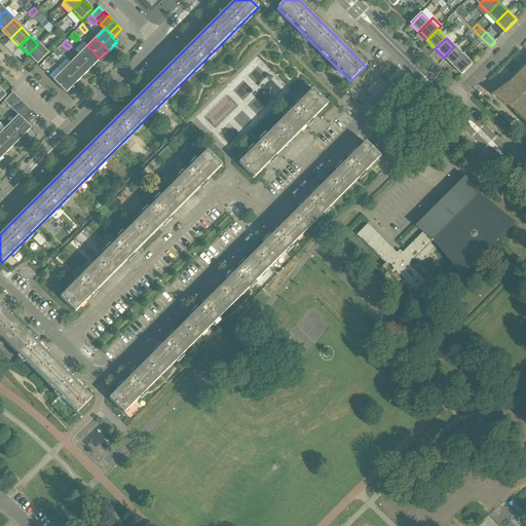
[(38,44),(28,54),(37,65),(48,53),(38,44)]
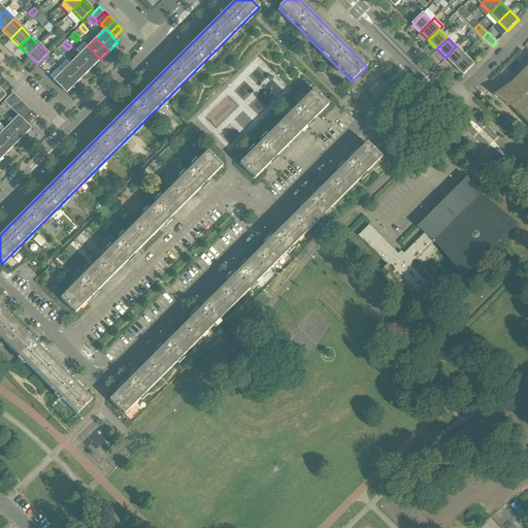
[(88,46),(79,55),(92,68),(100,59),(88,46)]
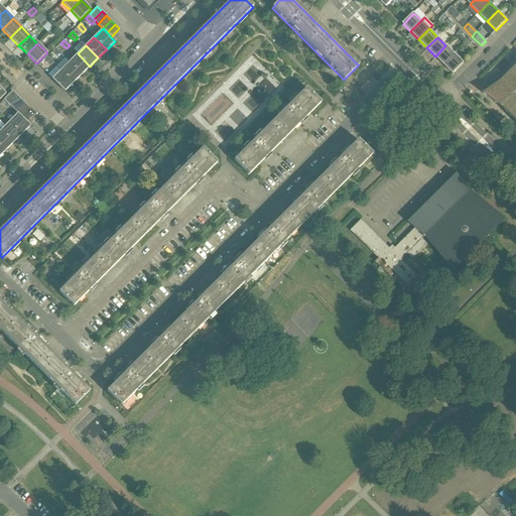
[(435,56),(443,65),(455,53),(445,45),(435,56)]
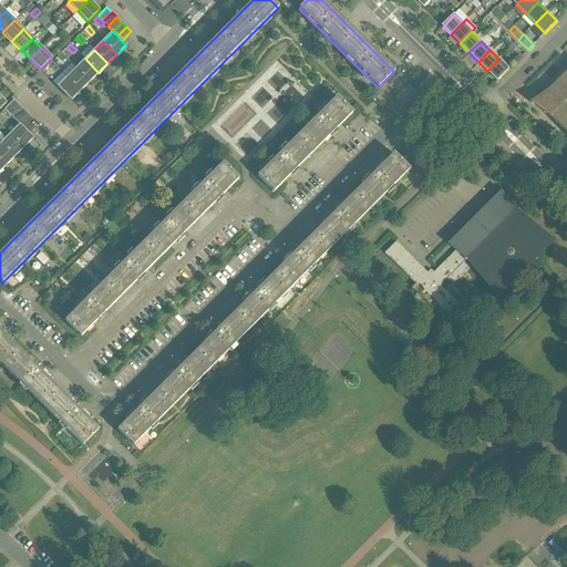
[(61,53),(58,57),(64,63),(68,60),(61,53)]
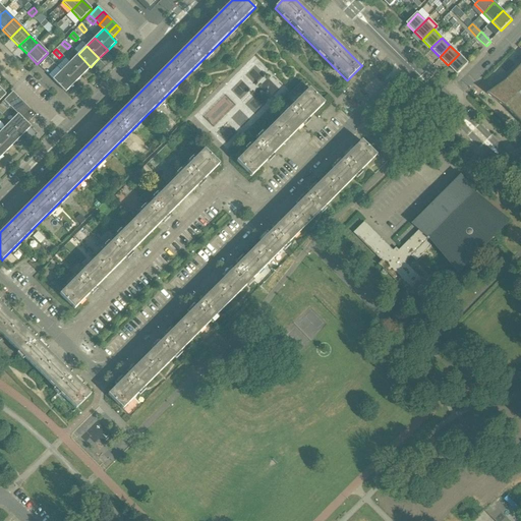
[(78,54),(69,63),(82,75),(91,67),(78,54)]
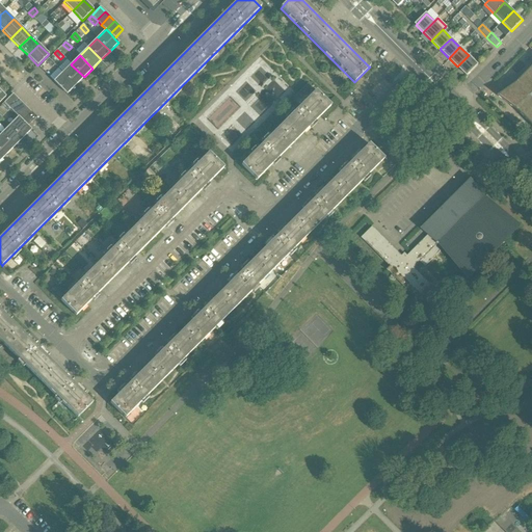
[(469,55),(457,67),(467,76),(478,65),(469,55)]
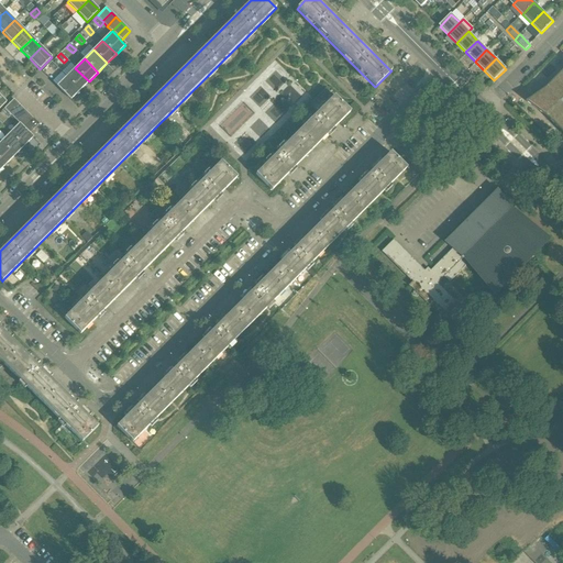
[(52,62),(48,65),(54,72),(57,68),(52,62)]
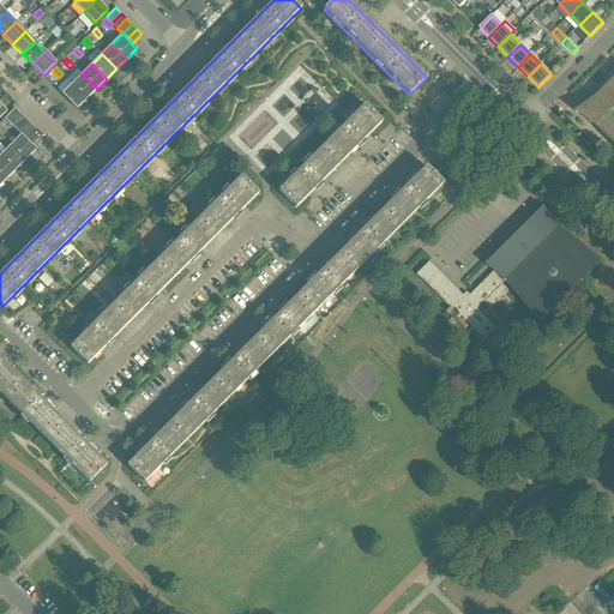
[(82,74),(72,84),(88,98),(97,89),(82,74)]
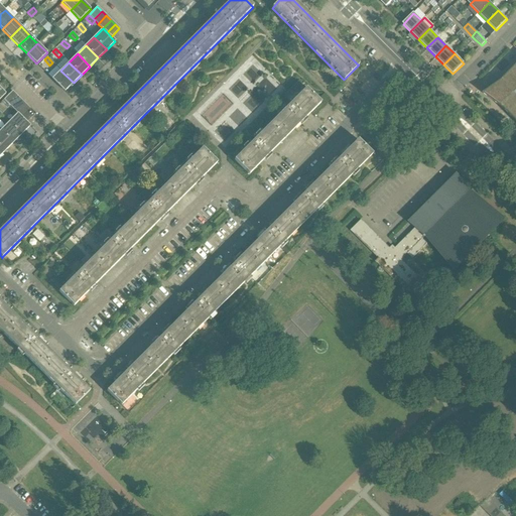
[(498,107),(500,109),(510,119),(515,124),(515,66),(500,82),(498,84),(484,94),(482,95),(498,107)]
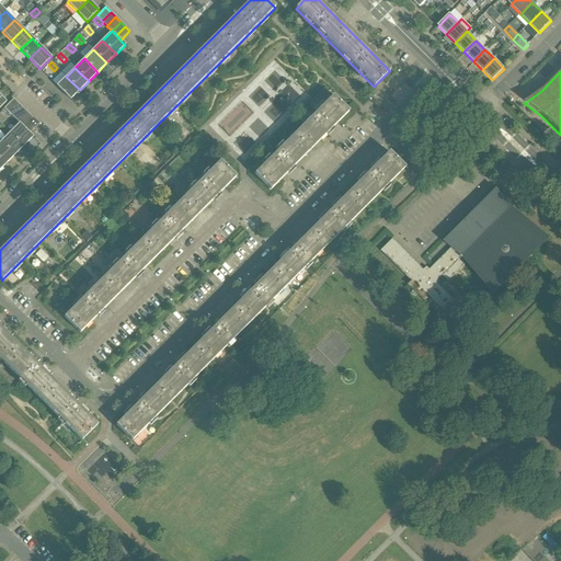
[(80,90),(66,77),(56,87),(70,100),(80,90)]
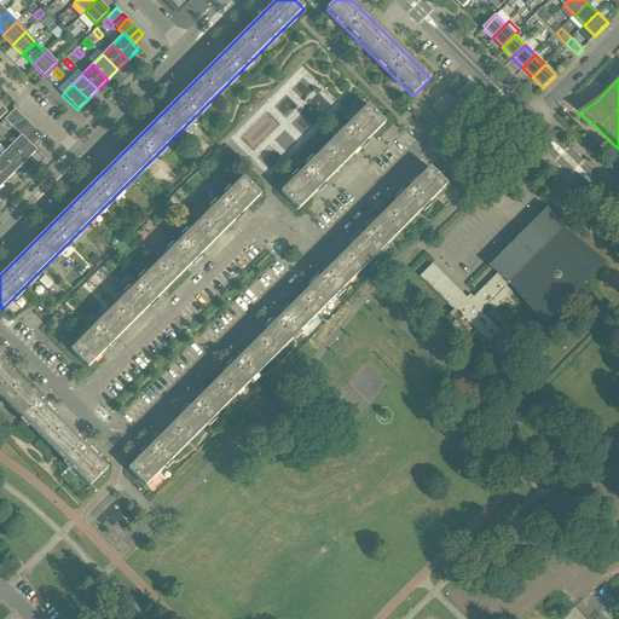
[(356,111),(362,105),(357,100),(351,106),(356,111)]
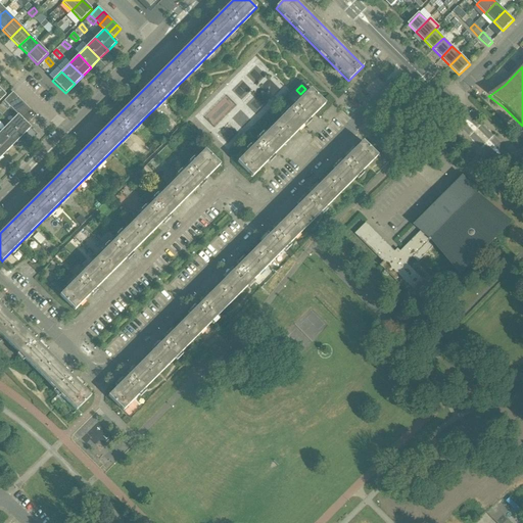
[(252,177),(315,115),(324,105),(325,104),(310,89),(237,162),(252,178),(252,177)]
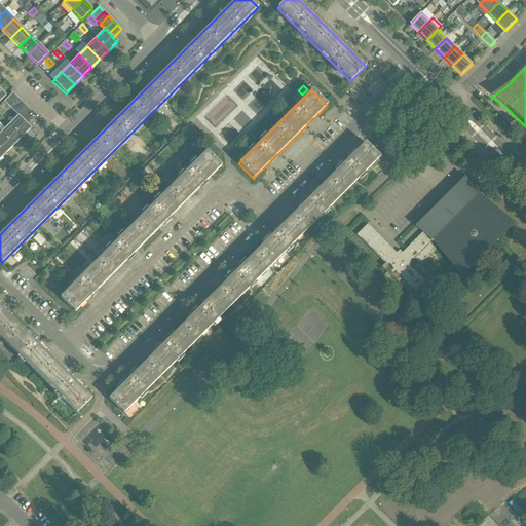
[(4,102),(8,106),(17,98),(12,94),(4,102)]
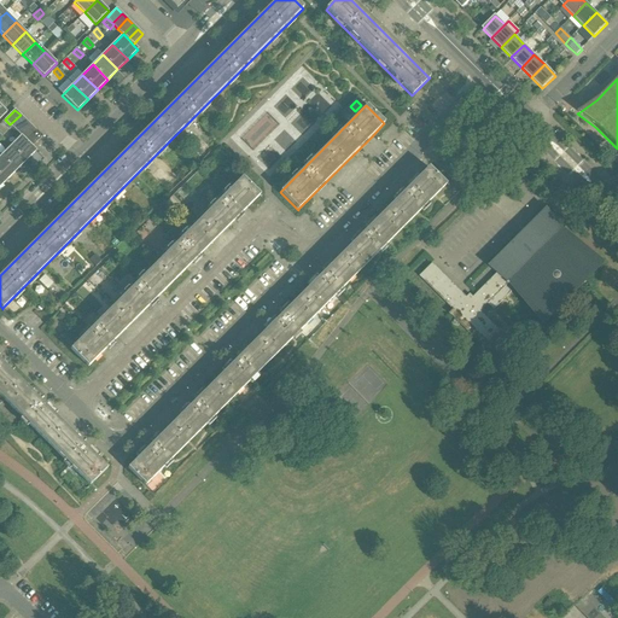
[(12,127),(16,130),(25,121),(21,115),(10,124),(12,127)]
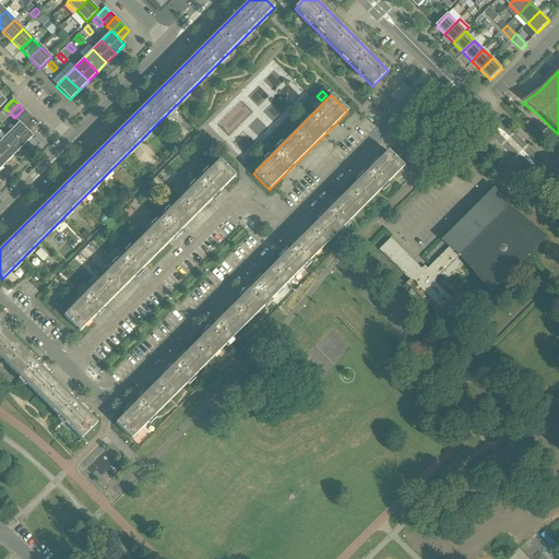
[(4,108),(1,111),(8,118),(11,115),(9,113),(4,108)]
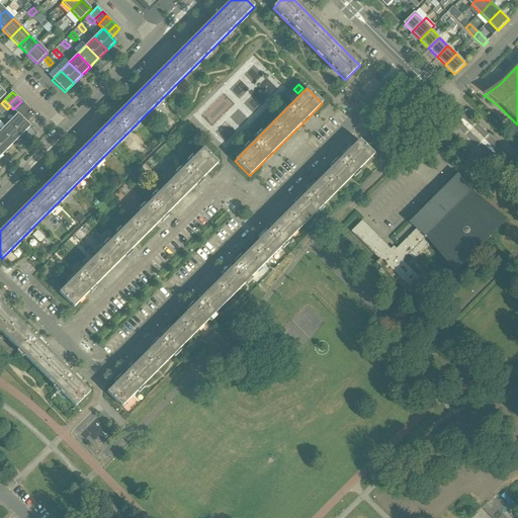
[(13,109),(17,113),(26,105),(21,101),(13,109)]
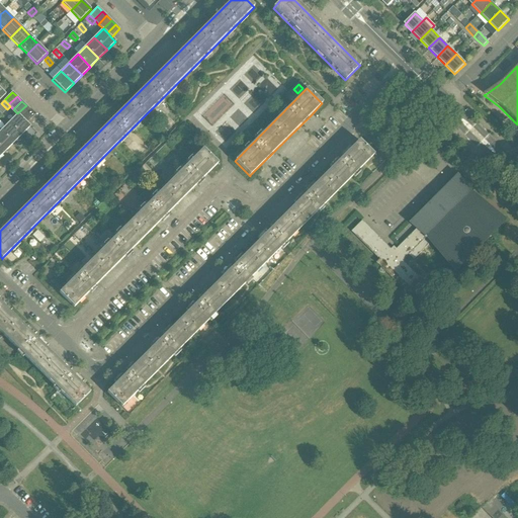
[(17,113),(18,114),(22,118),(30,109),(26,105),(17,113)]
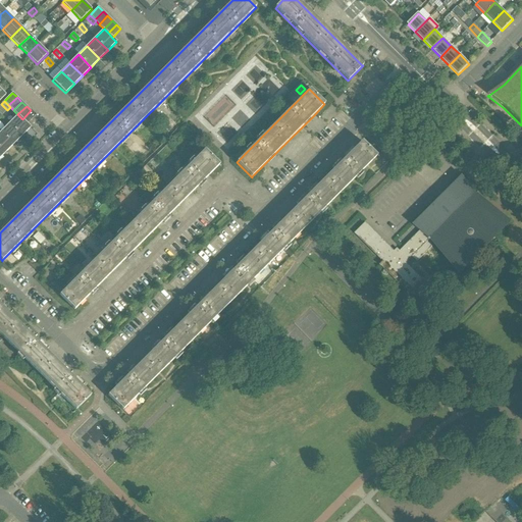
[(31,110),(22,119),(27,123),(36,115),(31,110)]
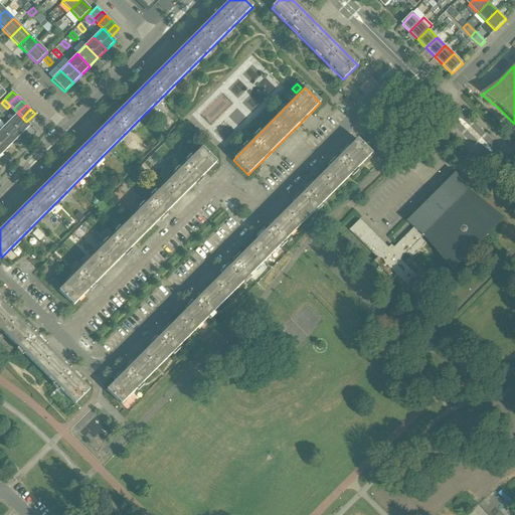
[(18,114),(9,122),(22,134),(30,126),(26,122),(22,118),(18,114)]
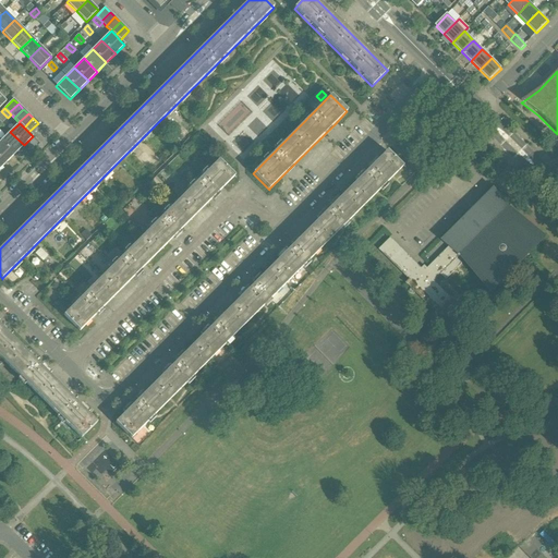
[(10,132),(1,141),(14,155),(24,145),(10,132)]
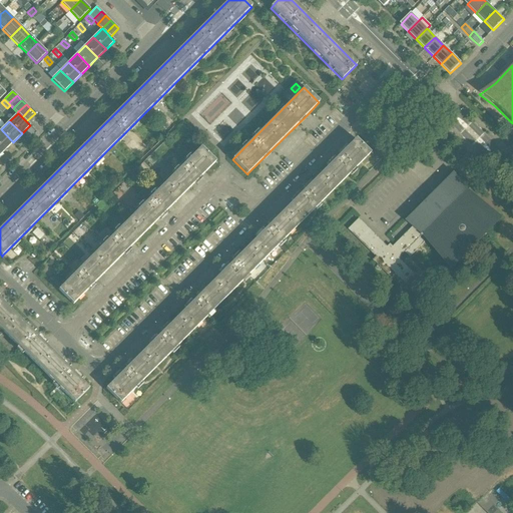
[(1,129),(0,130),(0,144),(5,150),(13,142),(1,129)]
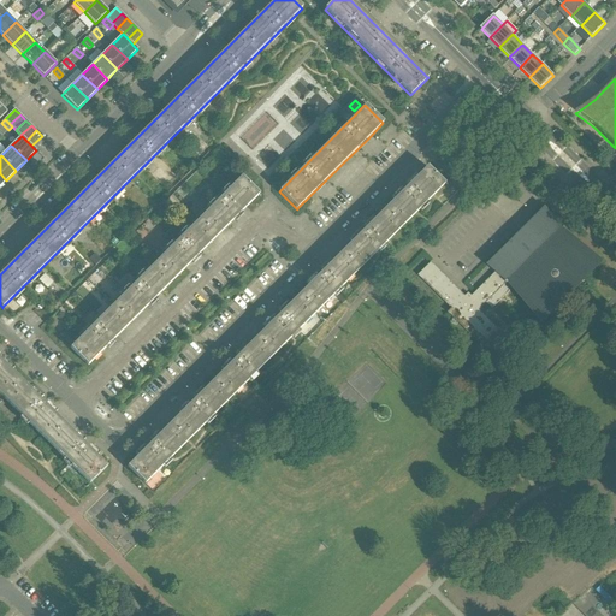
[(416,178),(260,335),(128,466),(128,467),(144,485),(444,184),(427,167),(426,167),(416,178)]
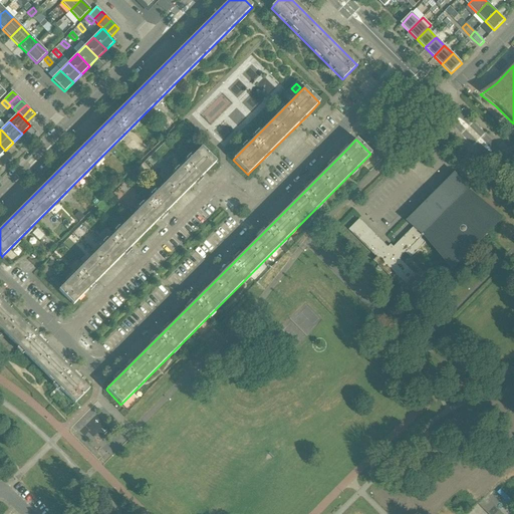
[(73,305),(147,232),(216,163),(202,148),(104,245),(59,290),(58,291),(73,305)]
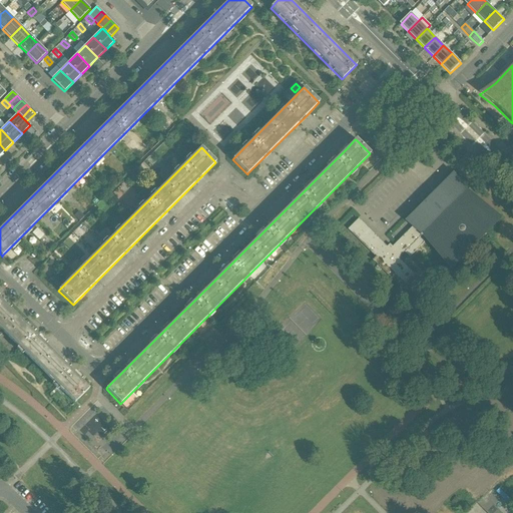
[(420,217),(414,224),(423,235),(450,268),(451,267),(448,262),(462,249),(467,253),(487,234),(482,229),(495,214),(499,218),(500,216),(468,189),(455,174),(454,176),(457,180),(453,184),(441,194),(437,198),(432,203),(428,207),(424,212),(420,217)]
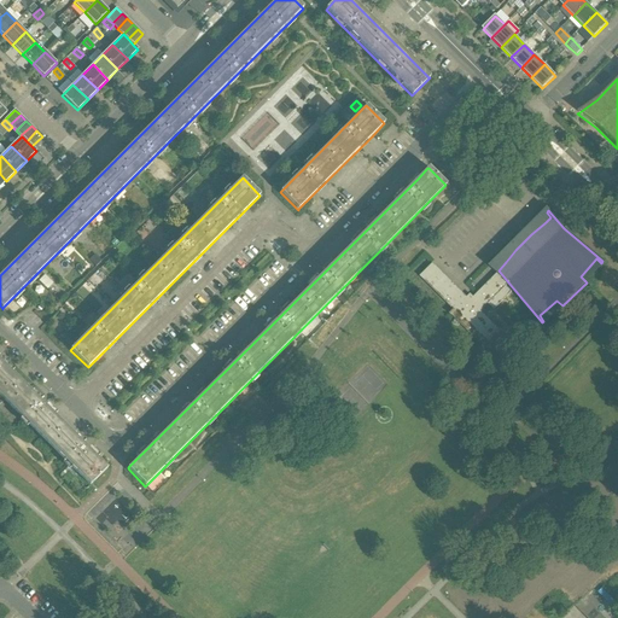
[(481,312),(471,303),(460,291),(459,292),(455,290),(456,289),(432,264),(420,277),(454,310),(449,314),(450,316),(452,315),(494,357),(511,342),(481,312)]
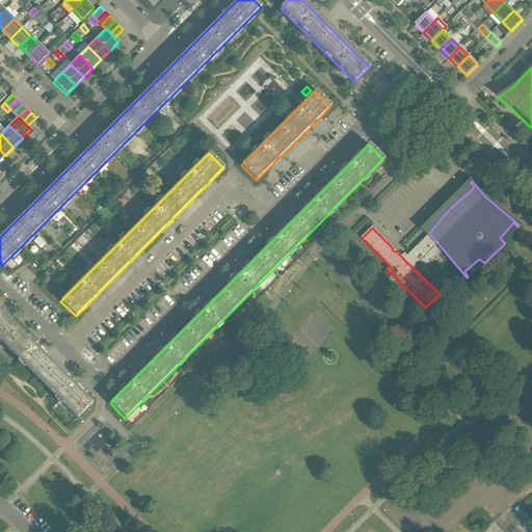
[(408,258),(405,261),(414,268),(420,262),(425,267),(440,251),(435,246),(436,244),(437,245),(439,244),(429,233),(424,229),(423,231),(428,236),(407,257),(408,258)]
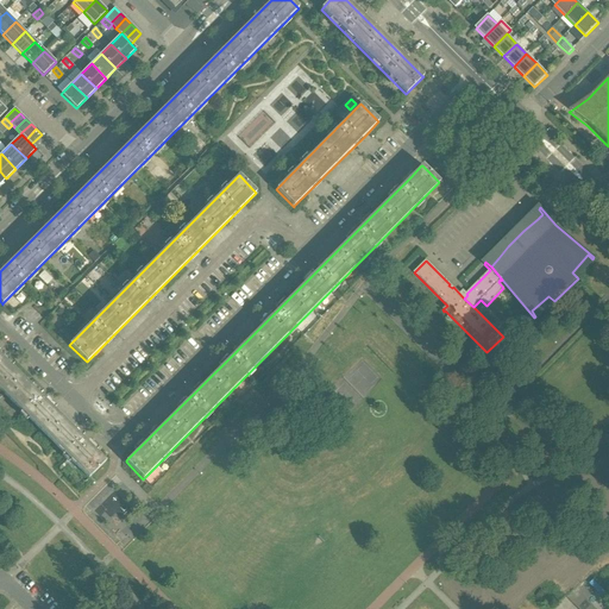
[(0,390),(4,394),(88,478),(106,462),(105,460),(2,358),(0,356),(0,390)]
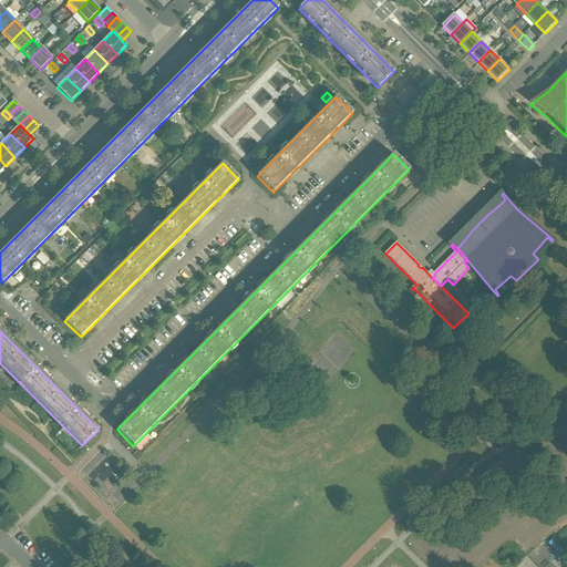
[(504,487),(500,492),(505,498),(511,494),(504,487)]
